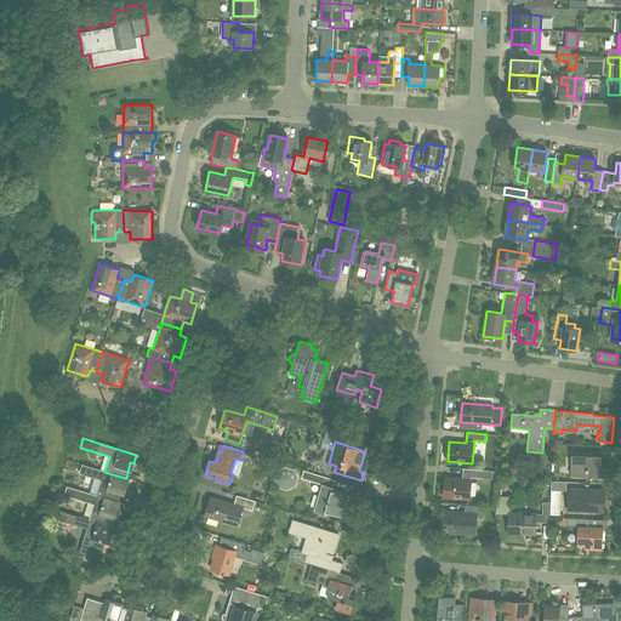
[(600,451),(573,450),(571,476),(607,478),(607,466),(600,465),(600,451)]
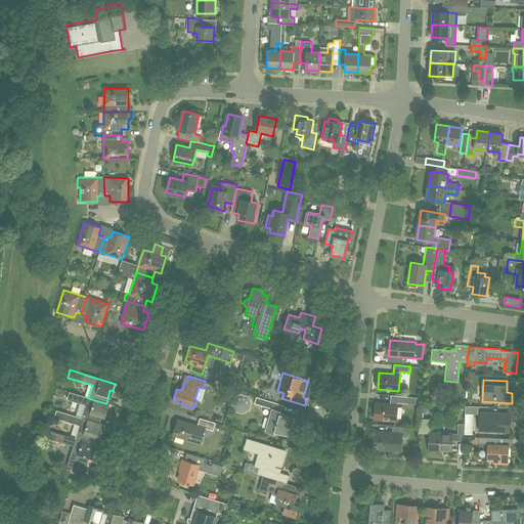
[(88,398),(88,397),(70,392),(68,400),(86,405),(82,418),(82,419),(99,424),(103,410),(106,411),(108,404),(106,403),(105,403),(88,398)]
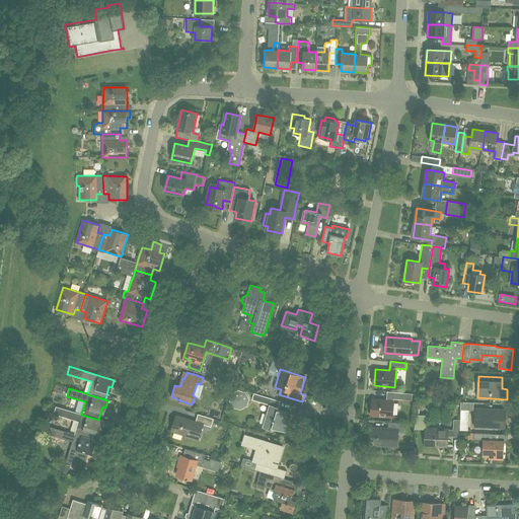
[(232,394),(230,401),(233,409),(240,404),(247,408),(249,399),(246,393),(238,390),(232,394)]
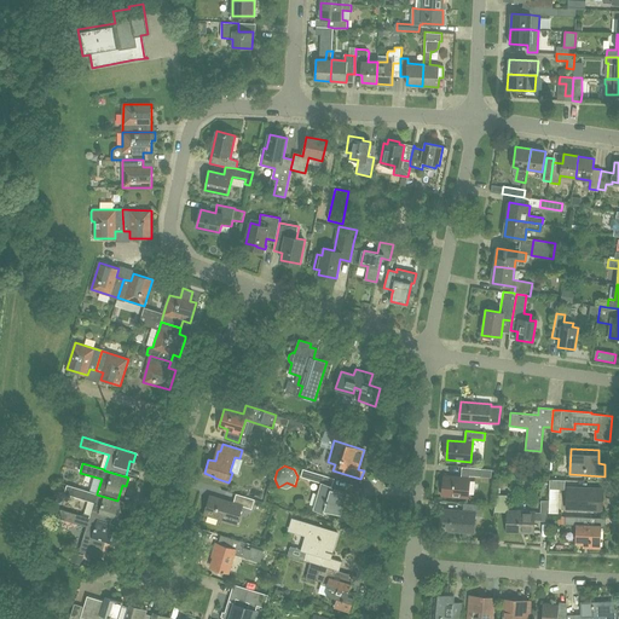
[(469,475),(480,476),(481,468),(462,467),(461,478),(444,476),(443,496),(468,497),(469,475)]
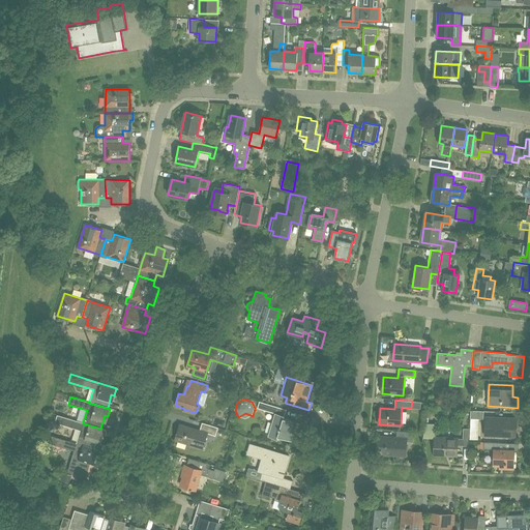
[(258,408),(275,413),(277,407),(260,402),(258,408)]
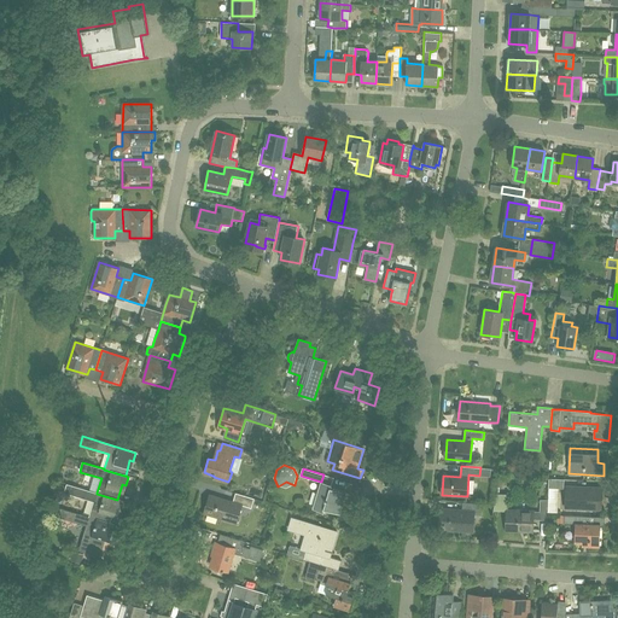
[(332,485),(321,482),(313,508),(324,512),(325,508),(340,513),(347,493),(331,488),(332,485)]
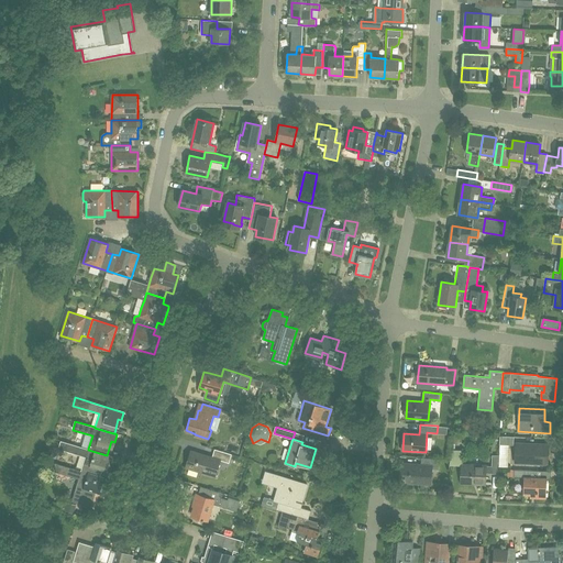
[(88,450),(88,449),(61,441),(58,449),(86,457),(81,471),(81,472),(100,477),(105,463),(108,464),(110,455),(107,455),(88,450)]
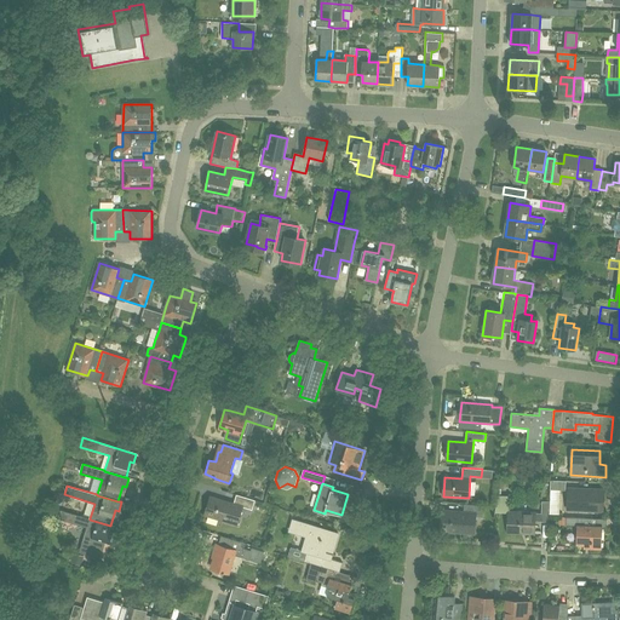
[(604,489),(568,488),(567,510),(603,511),(604,489)]
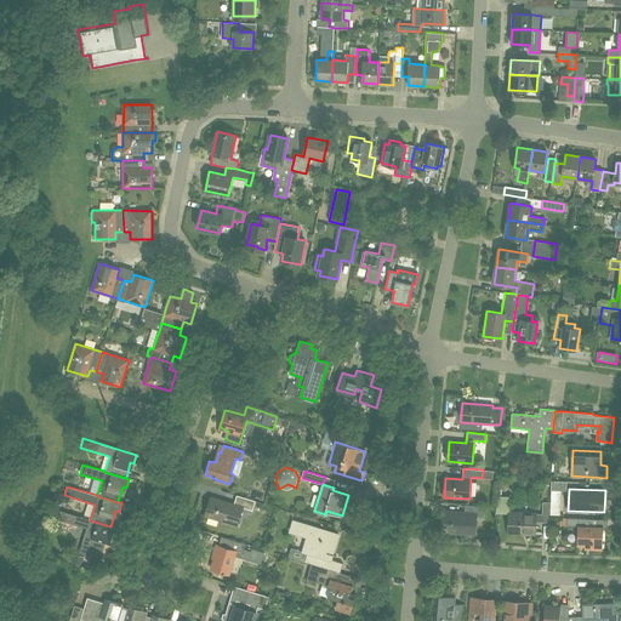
[(256,501),(237,495),(234,505),(211,497),(205,516),(238,525),(243,507),(252,511),(256,501)]
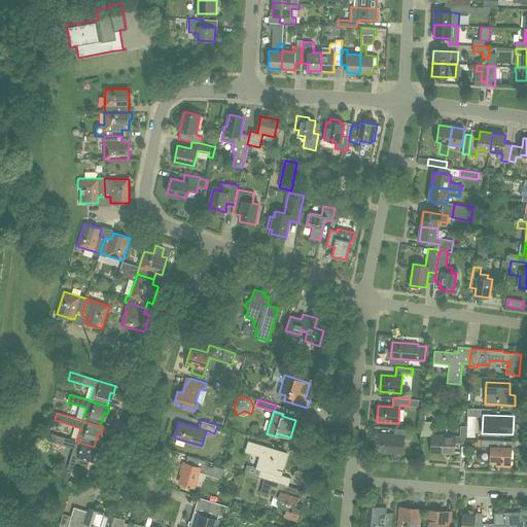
[(432,422),(422,421),(421,434),(431,435),(432,422)]
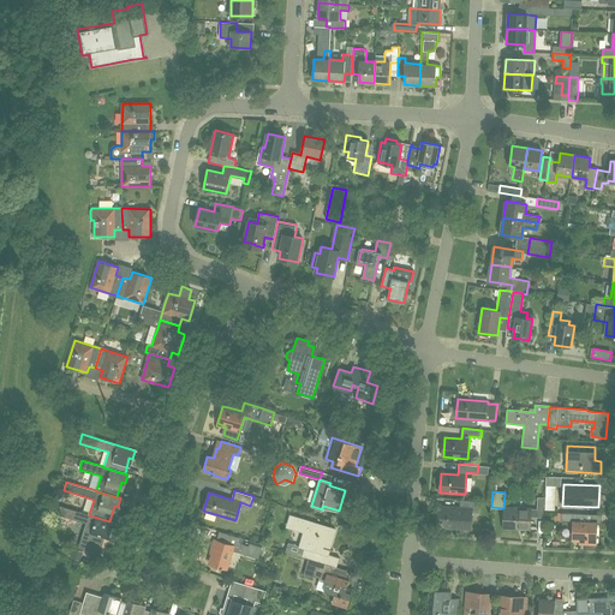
[(537,509),(505,508),(503,527),(530,529),(530,517),(544,518),(545,497),(537,497),(537,509)]
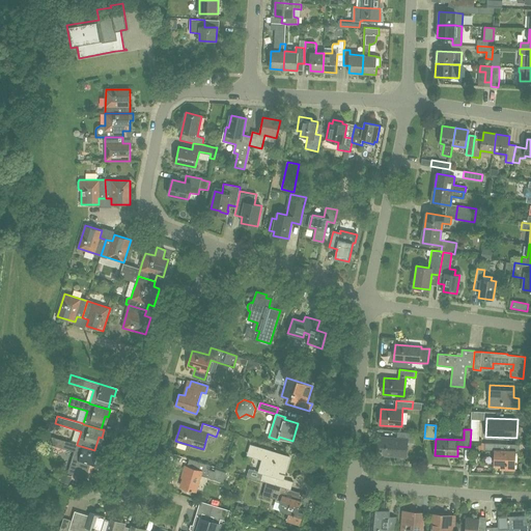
[(397,438),(379,437),(376,455),(406,457),(408,442),(413,442),(414,434),(397,431),(397,438)]
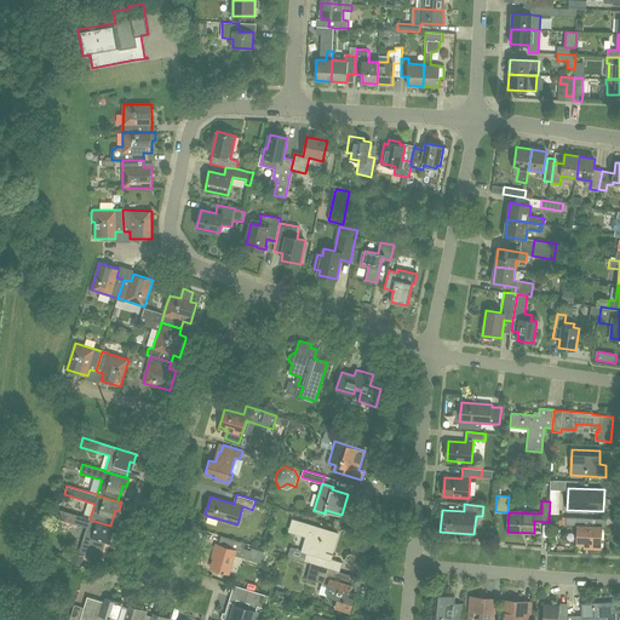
[(90,520),(90,518),(61,510),(58,520),(86,528),(79,552),(101,560),(108,534),(112,535),(114,526),(110,526),(90,520)]
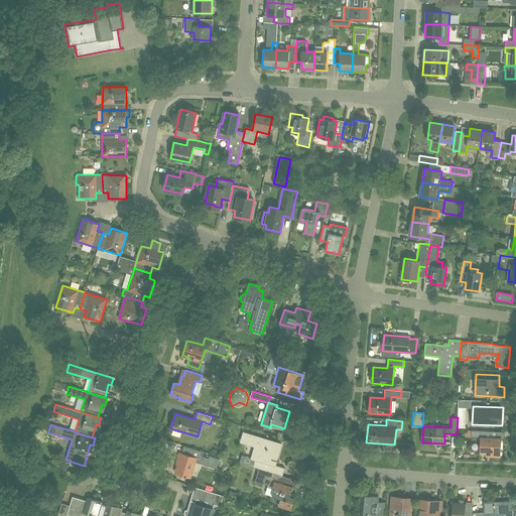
[(487,430),(472,430),(465,430),(465,436),(481,437),(480,454),(491,454),(491,456),(501,456),(501,437),(487,436),(487,430)]
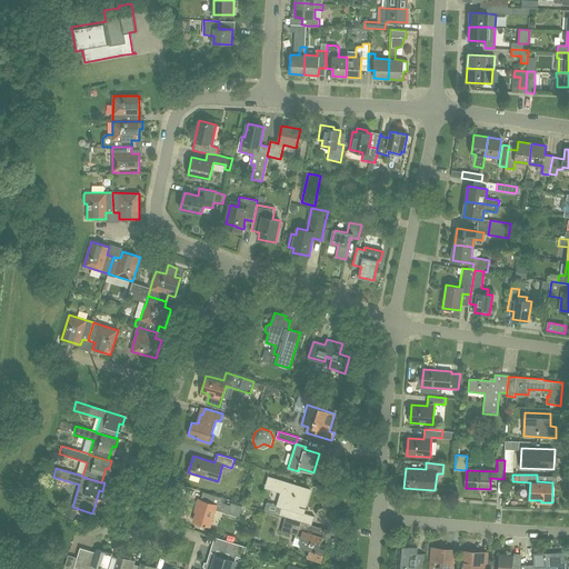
[(269,477),(266,487),(281,492),(278,506),(282,507),(279,515),(286,517),(308,523),(311,525),(315,516),(299,511),(300,508),(309,510),(309,509),(307,508),(311,490),(310,490),(269,477)]
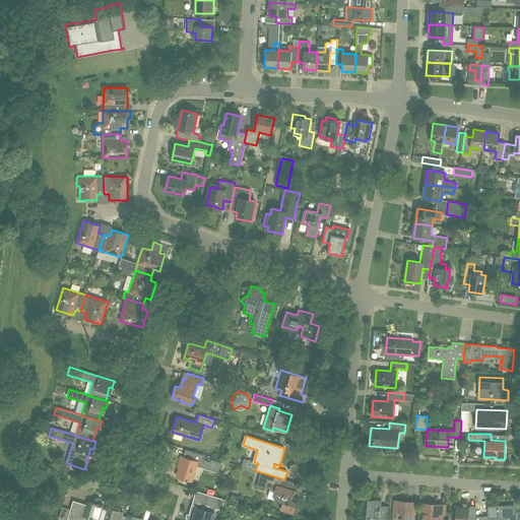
[(196,465),(202,467),(211,470),(211,469),(219,471),(221,462),(211,459),(210,461),(204,459),(206,455),(186,449),(183,457),(181,456),(179,463),(181,464),(177,476),(192,480),(196,465)]
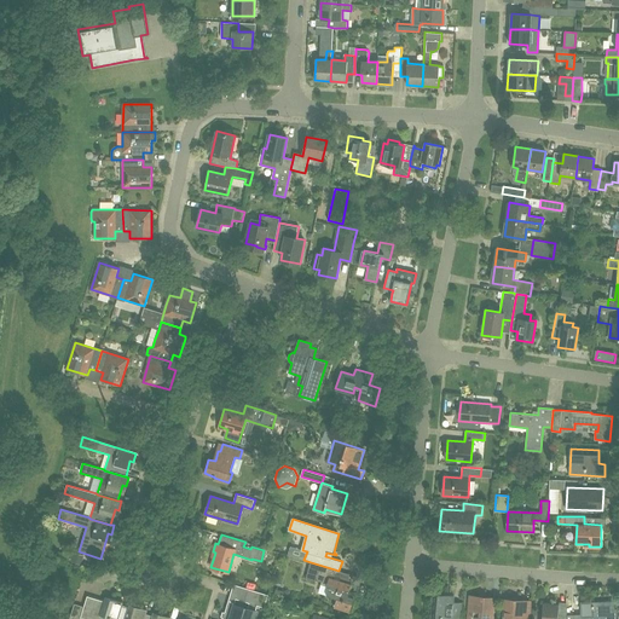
[(335,570),(311,562),(306,579),(316,582),(316,579),(320,582),(323,582),(330,584),(327,595),(337,599),(334,607),(350,612),(354,594),(350,593),(352,584),(333,578),(335,570)]
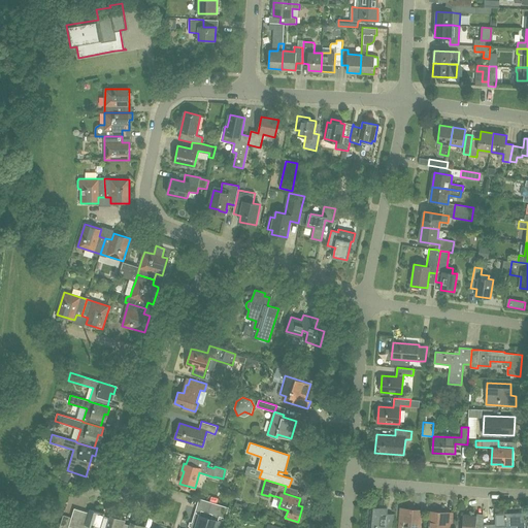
[(194,514),(190,527),(218,527),(220,523),(218,522),(220,517),(226,518),(229,507),(212,502),(208,513),(211,514),(210,519),(200,516),(194,514)]
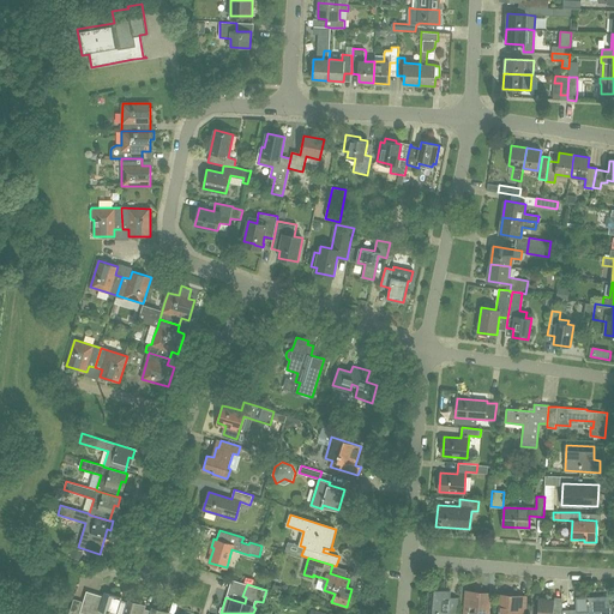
[(428,613),(457,613),(458,596),(450,596),(450,590),(431,589),(428,613)]
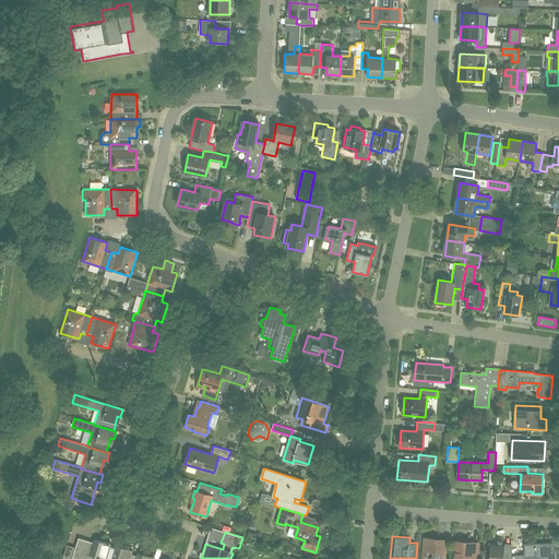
[(105,558),(109,547),(110,545),(103,542),(102,545),(79,538),(76,548),(73,558),(78,558),(105,558)]
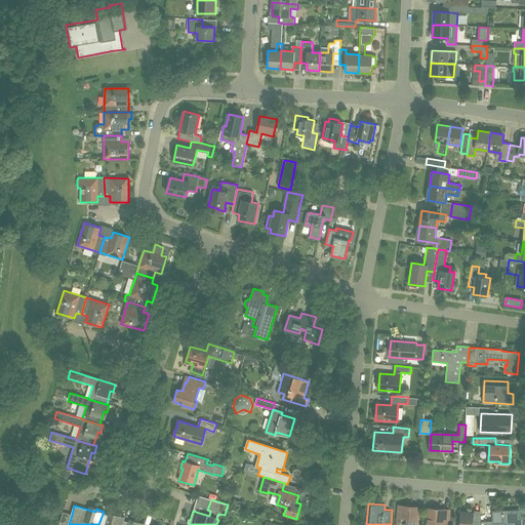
[(416,524),(418,508),(399,506),(398,514),(400,514),(399,524),(416,524)]
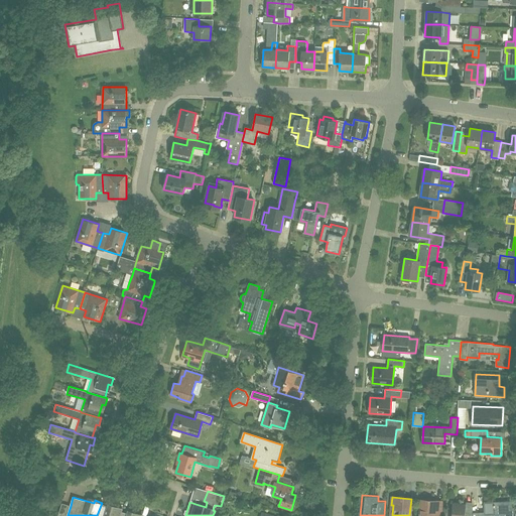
[(435,501),(421,500),(419,515),(440,515),(441,514),(434,513),(435,501)]
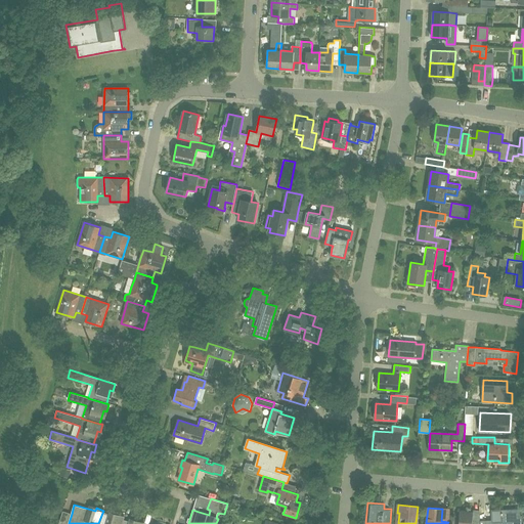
[(480,520),(480,523),(522,523),(523,521),(521,521),(520,509),(501,510),(503,522),(492,522),(492,520),(480,520)]
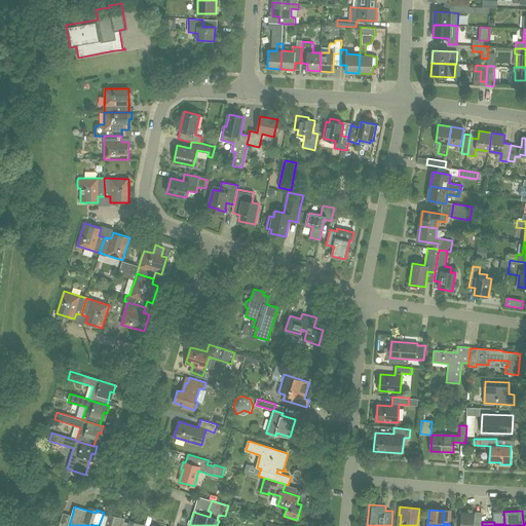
[(474,525),(475,514),(461,513),(460,525),(474,525)]
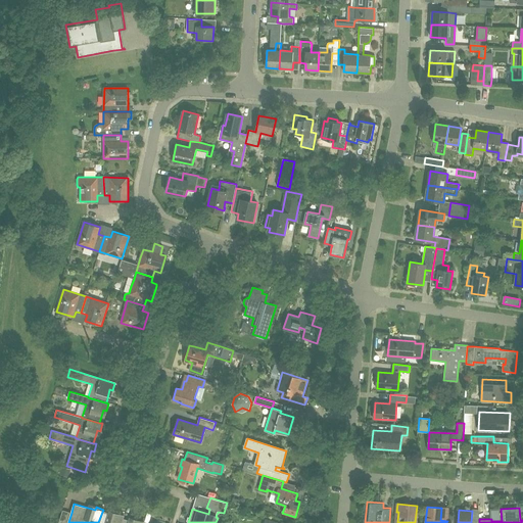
[(121,522),(123,518),(124,516),(116,514),(115,516),(102,512),(98,522),(121,522)]
